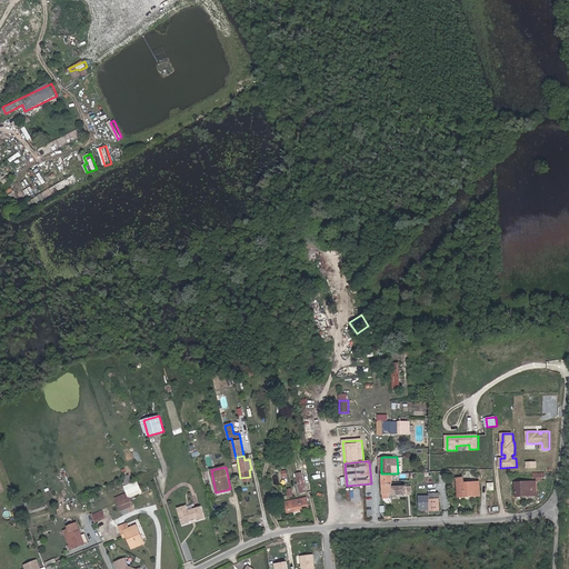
[(307,492),(302,472),(296,475),(300,493),(307,492)]
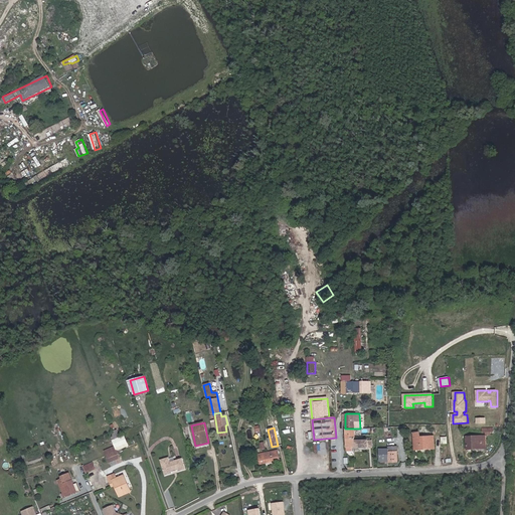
[(355,439),(355,428),(345,428),(345,439),(354,439),(355,439)]
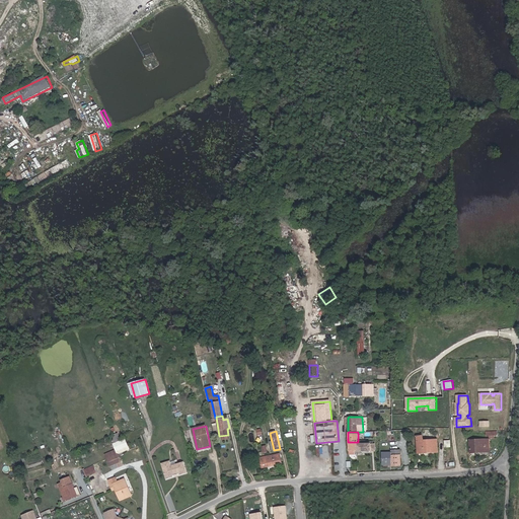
[(438,452),(437,440),(423,441),(423,436),(417,437),(418,453),(438,452)]
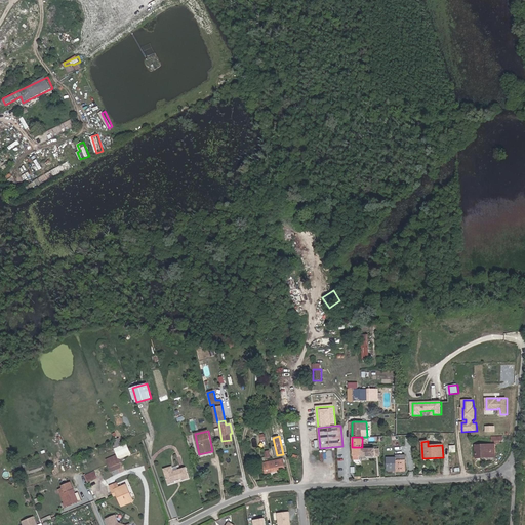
[(115,449),(117,455),(129,450),(127,444),(122,446),(117,448),(115,449)]
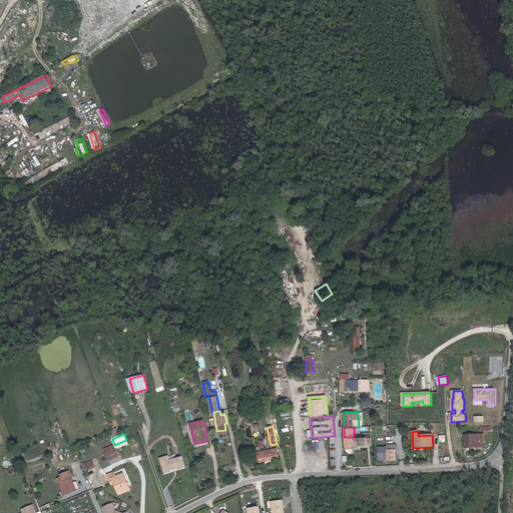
[(484,447),(483,435),(464,436),(465,448),(484,447)]
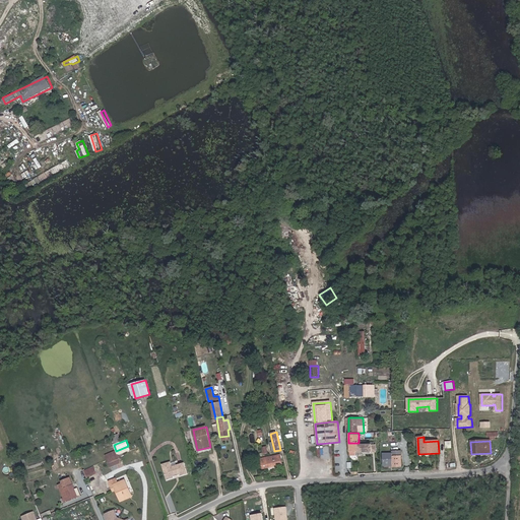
[(358,445),(358,443),(348,443),(349,455),(358,455),(358,452),(358,445)]
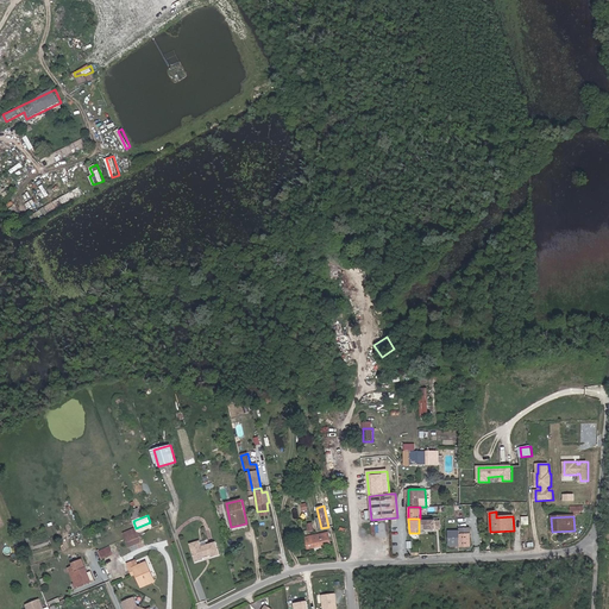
[(126,539),(138,533),(136,528),(124,533),(126,539)]
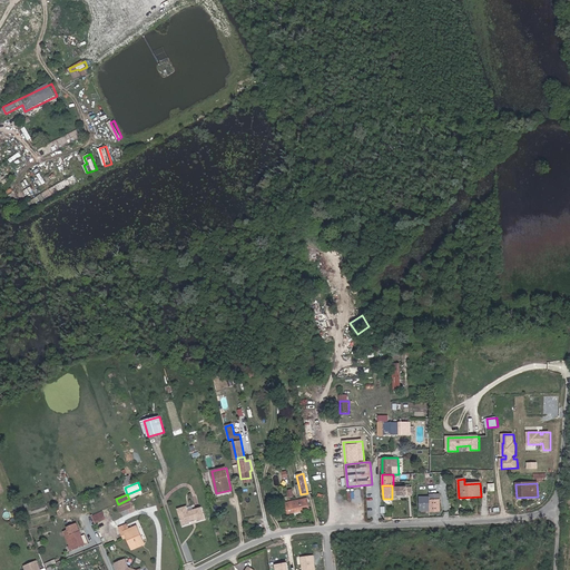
[(440,511),(440,494),(430,494),(431,512),(440,511)]
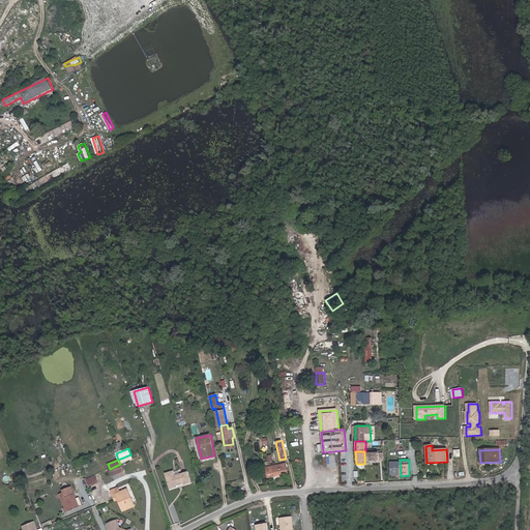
[(400,463),(390,463),(391,474),(400,474),(400,463)]
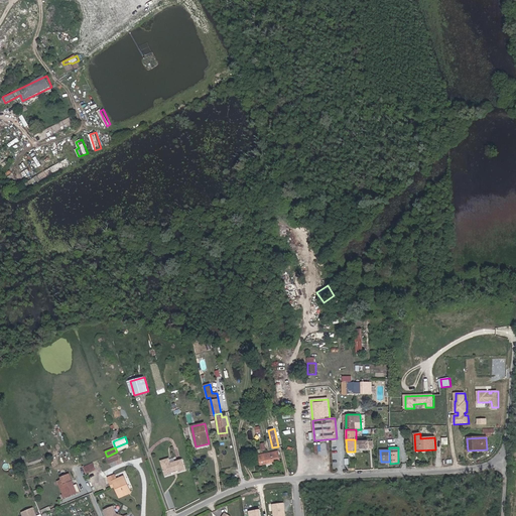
[(120,459),(117,452),(107,457),(110,464),(120,459)]
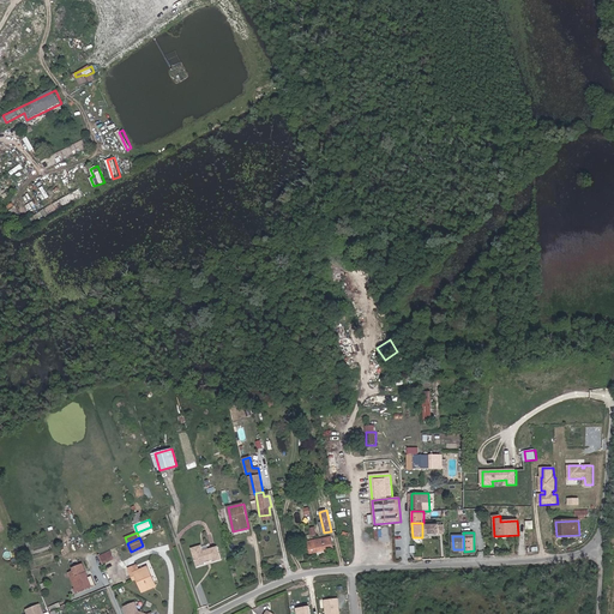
[(333,548),(331,537),(308,542),(311,554),(333,548)]
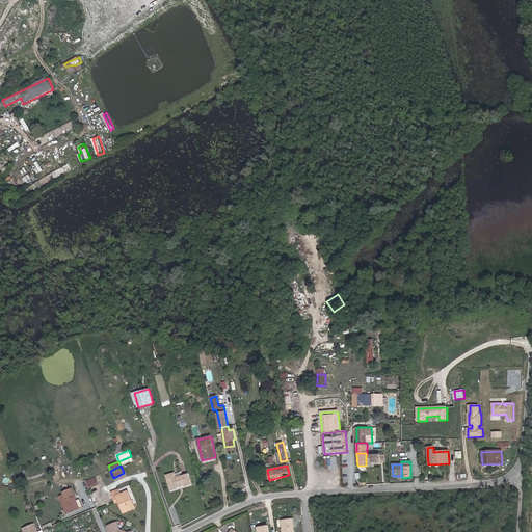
[(192,485),(188,474),(176,477),(175,473),(165,475),(170,491),(178,489),(177,487),(184,485),(185,487),(192,485)]
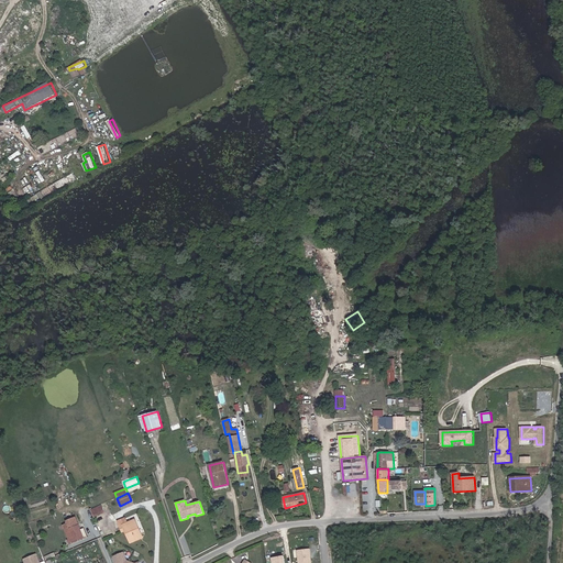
[(95,517),(103,512),(102,508),(92,512),(95,517)]
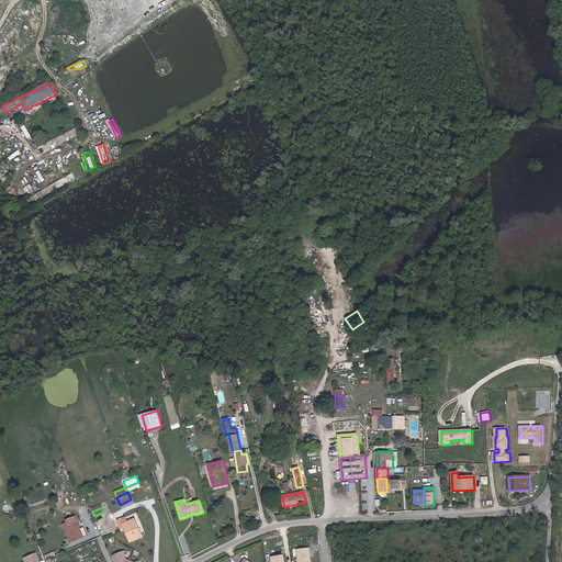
[(83,537),(76,517),(67,520),(68,523),(63,525),(70,542),(83,537)]
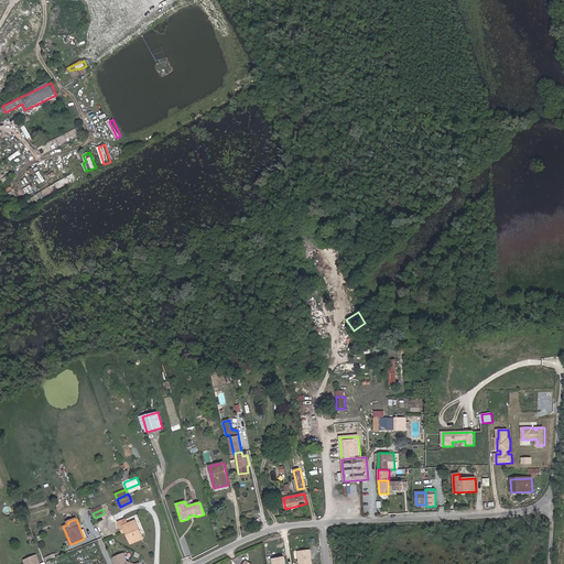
[(142,539),(136,521),(127,524),(126,519),(119,522),(120,528),(123,525),(126,531),(131,543),(142,539)]
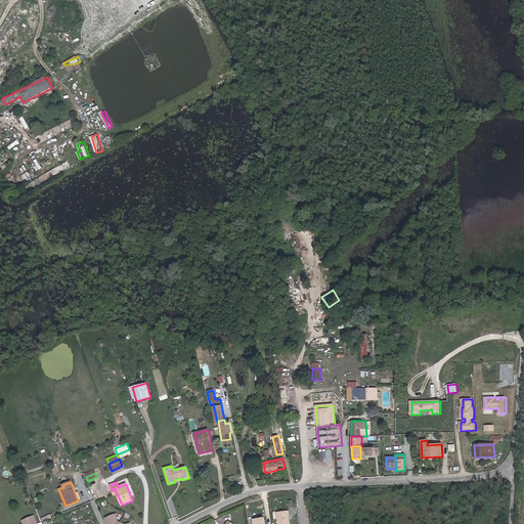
[(277,511),(277,523),(291,523),(291,510),(277,511)]
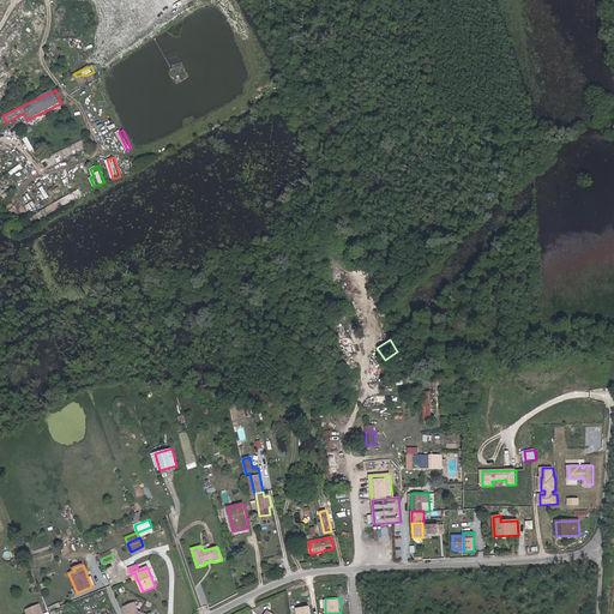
[(136,602),(125,607),(127,613),(152,613),(150,613),(145,613),(139,612),(136,602)]
